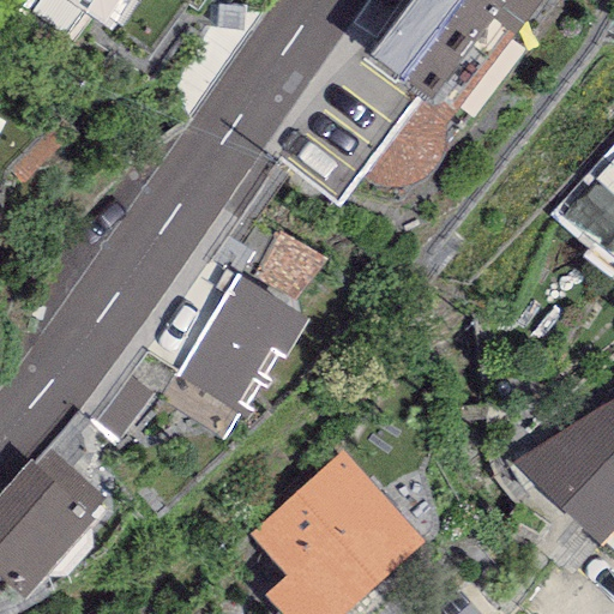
[(90,0),(115,17),(126,0),(90,0)]
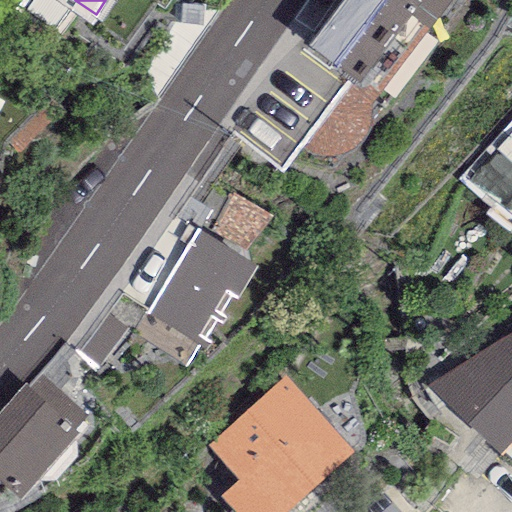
[(336,0),(302,45),(375,100),(451,0),(336,0)]
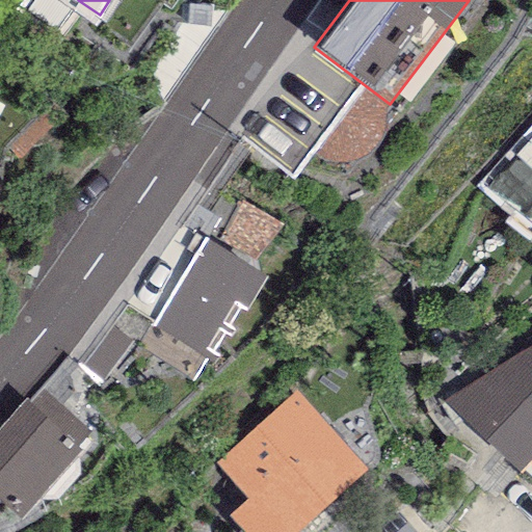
[(531,138),(488,188),(531,225),(531,138)]
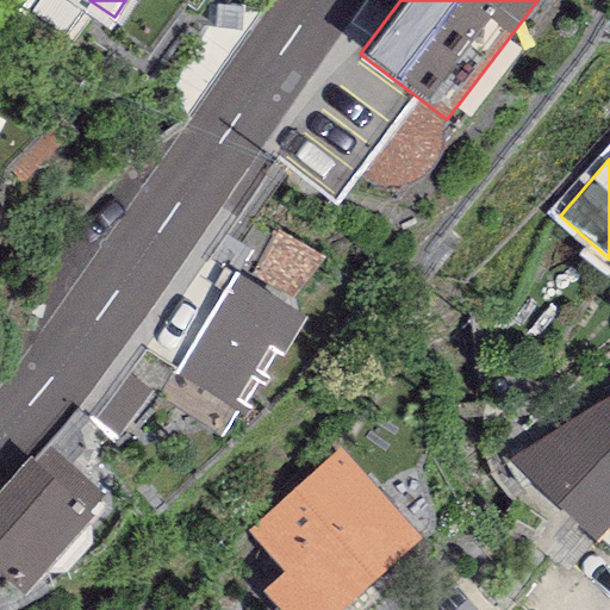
[(305,299),(332,261),(290,232),(263,272),(305,299)]
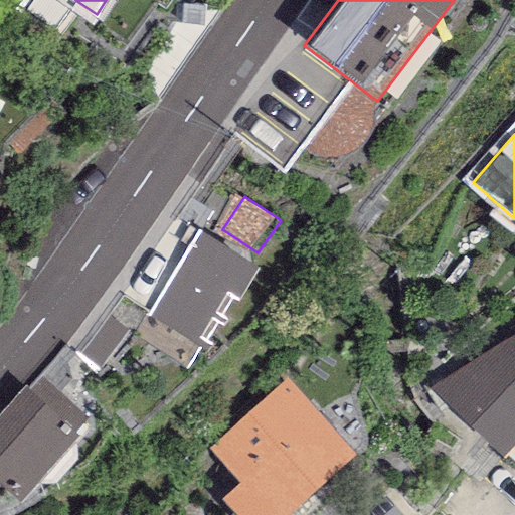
[(259,268),(198,231),(147,315),(207,351),(259,268)]
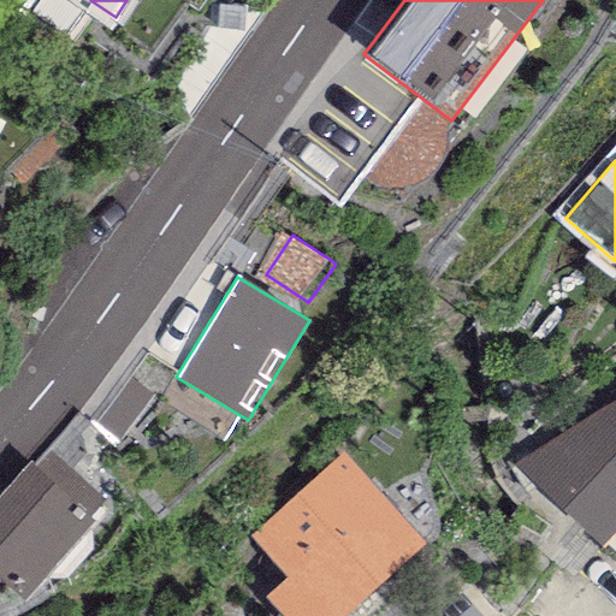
[(606,548),(615,535),(615,402),(515,467),(606,548)]
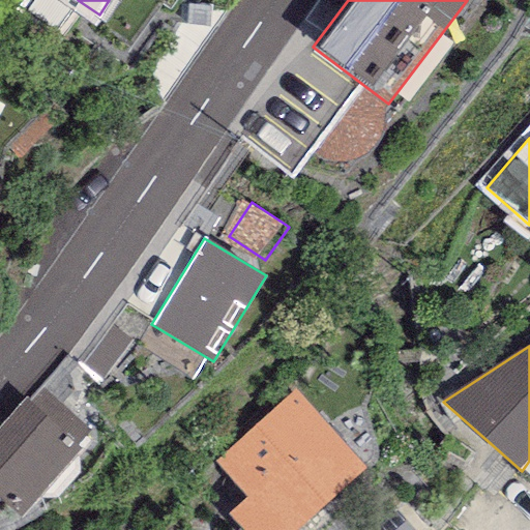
[(293,529),(367,467),(298,391),(216,461),(275,529),(293,529)]
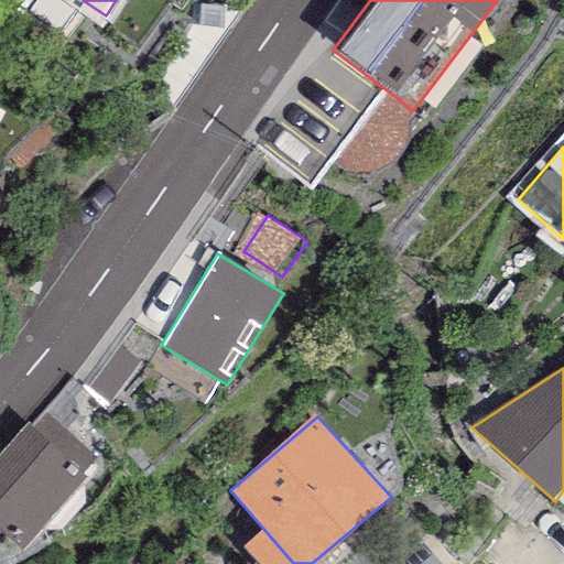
[(0,529),(21,550),(86,478),(28,423),(0,454),(0,529)]
